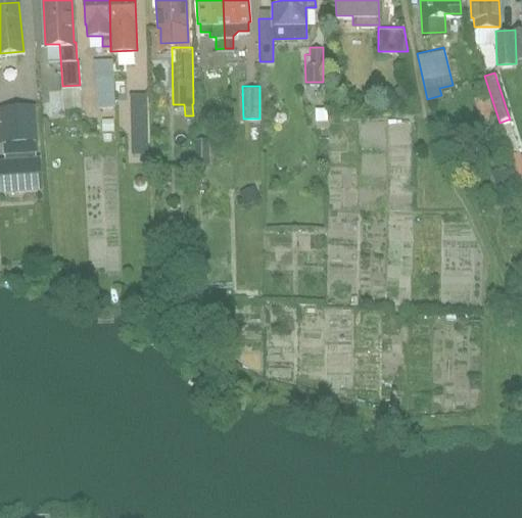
[(96,105),(114,104),(113,88),(95,89),(96,105)]
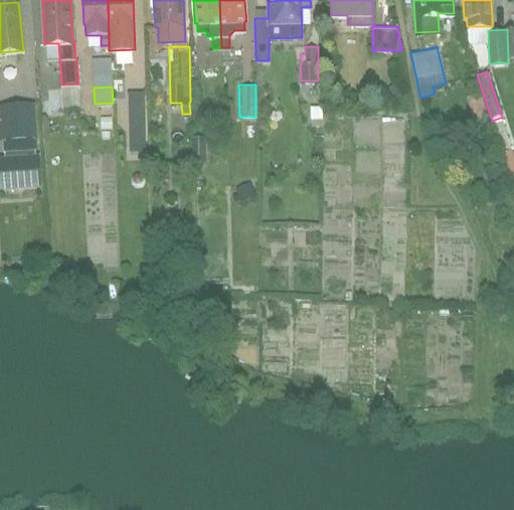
[(144,90),(129,91),(130,127),(145,126),(144,90)]
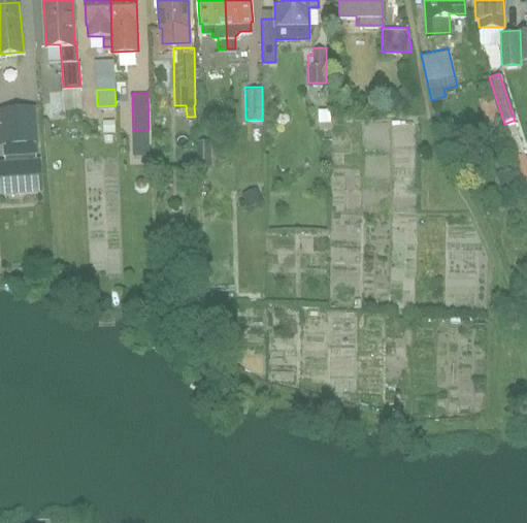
[(33,105),(0,107),(2,140),(3,153),(36,151),(33,105)]
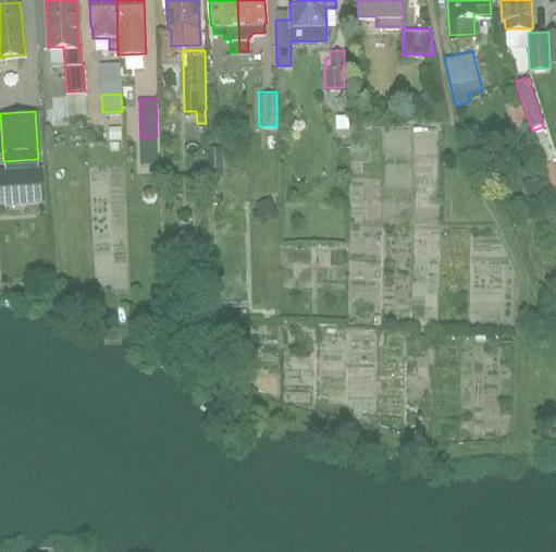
[(348,112),(335,113),(335,126),(348,125),(348,112)]
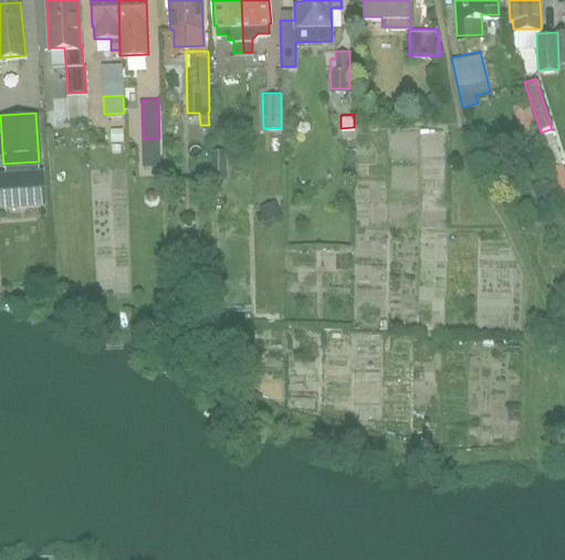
[(85,115),(74,115),(74,122),(79,126),(85,126),(85,115)]
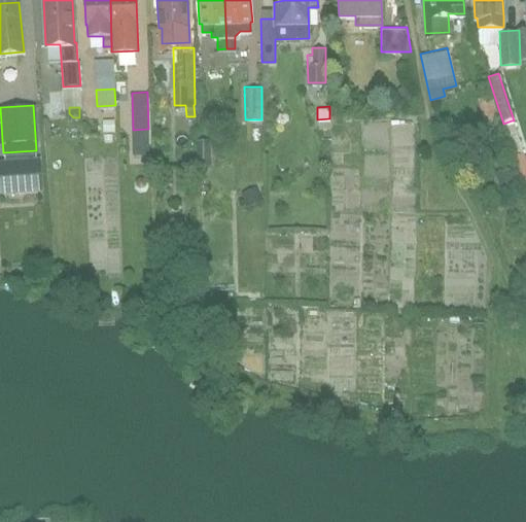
[(449,109),(442,112),(445,123),(453,120),(449,109)]
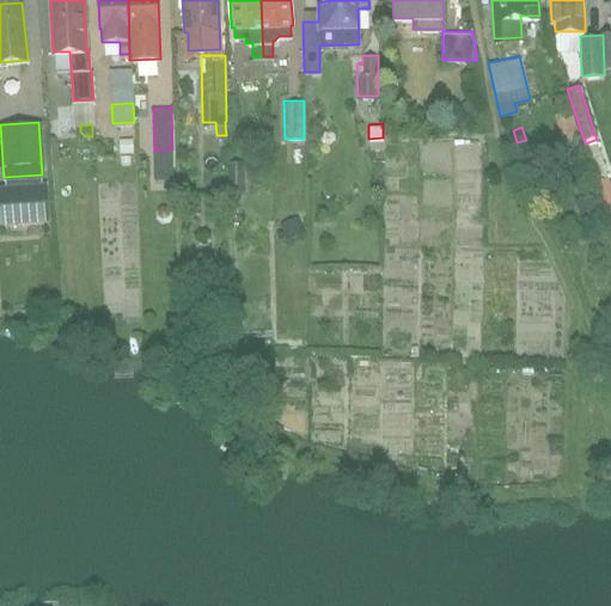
[(132,134),(118,135),(120,150),(133,150),(132,134)]
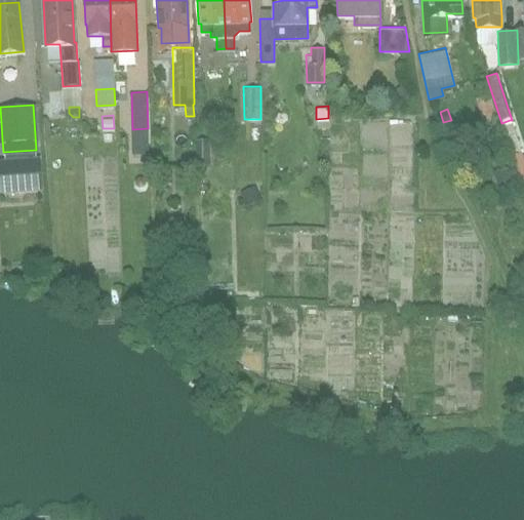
[(510,120),(501,123),(511,153),(520,151),(510,120)]
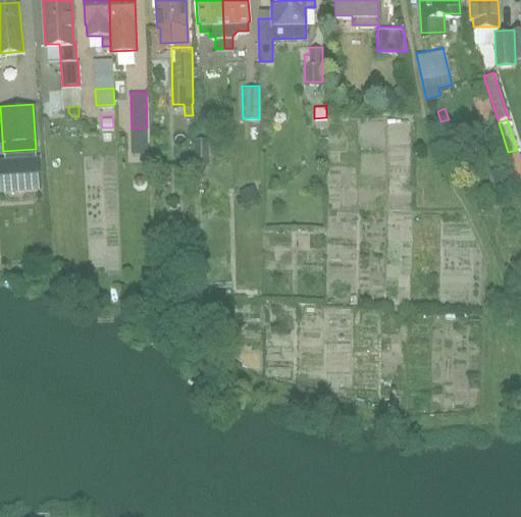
[(407,120),(358,122),(358,132),(408,130),(407,120)]
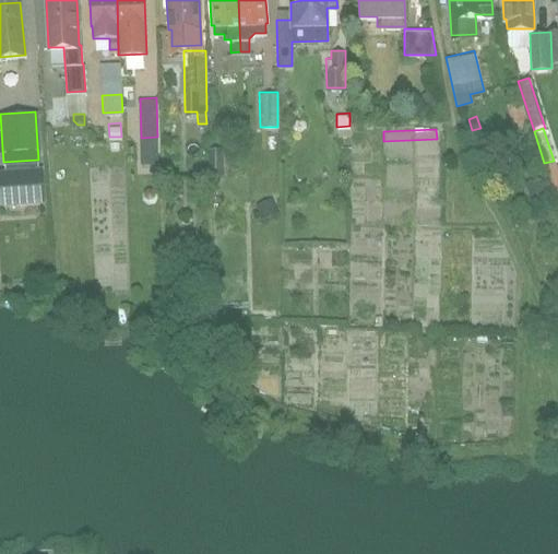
[(223,173),(222,145),(208,145),(208,173),(223,173)]
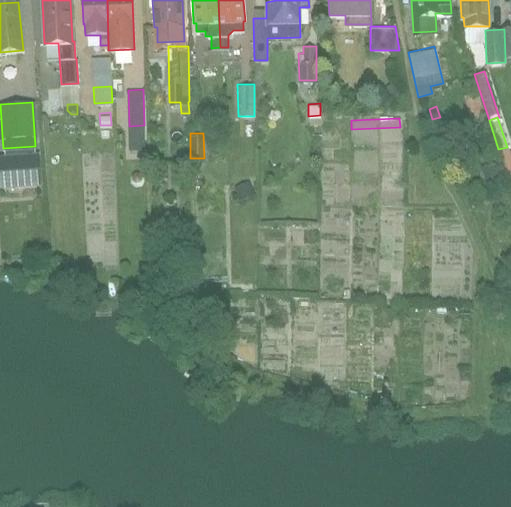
[(509,171),(510,170),(510,151),(509,146),(502,149),(509,171)]
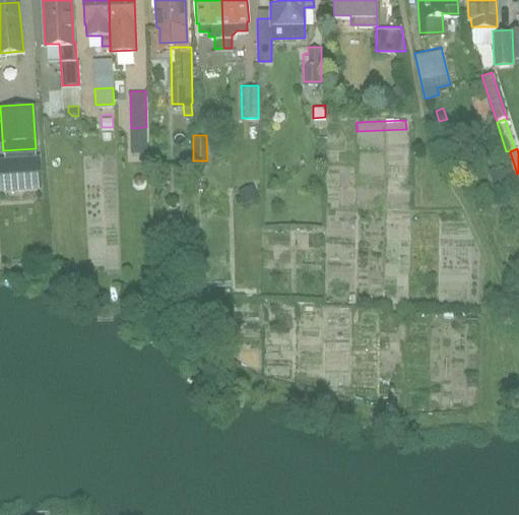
[(327,155),(326,207),(351,207),(352,155),(327,155)]
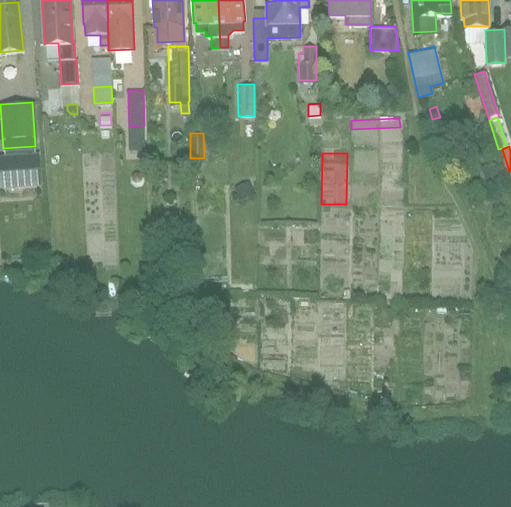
[(494,159),(483,163),(488,180),(499,176),(494,159)]
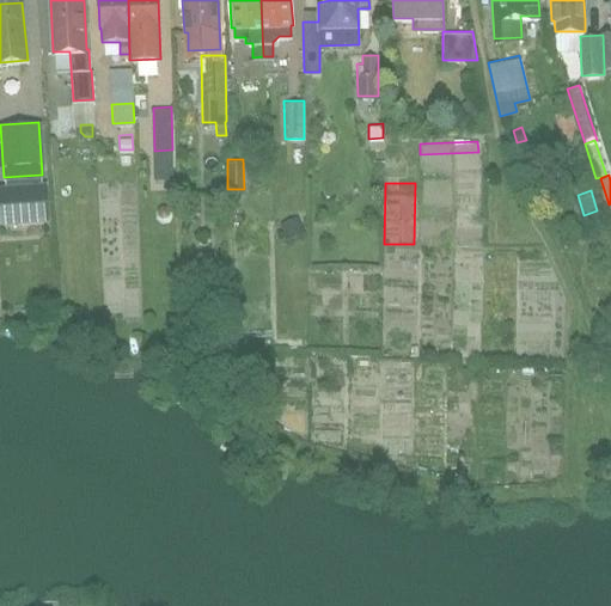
[(46,234),(44,203),(0,206),(0,232),(19,231),(19,237),(46,234)]
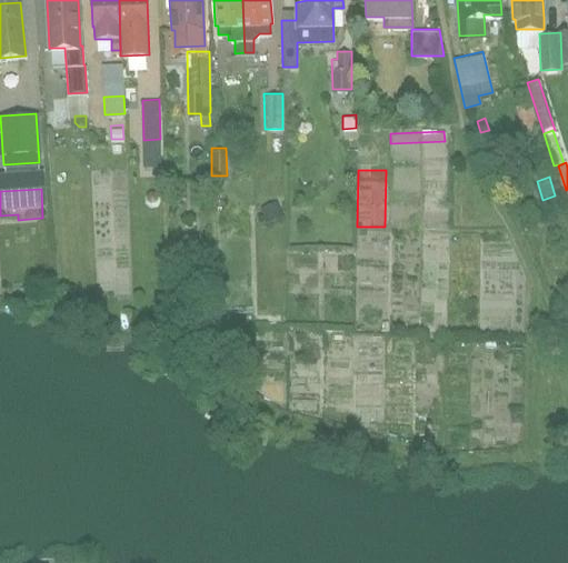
[(277,203),(260,210),(265,220),(281,213),(277,203)]
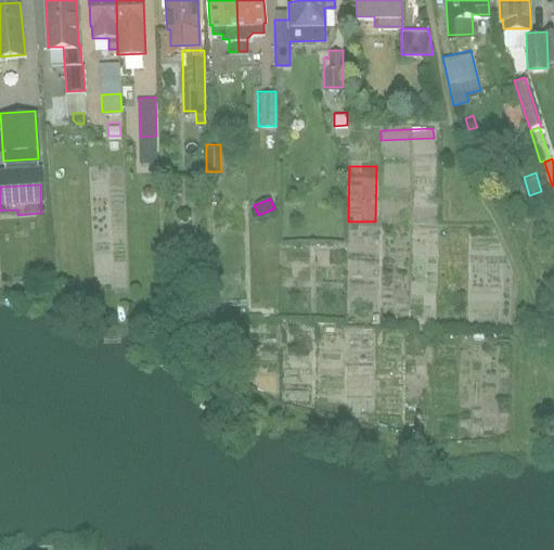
[(432,265),(429,234),(410,235),(412,267),(432,265)]
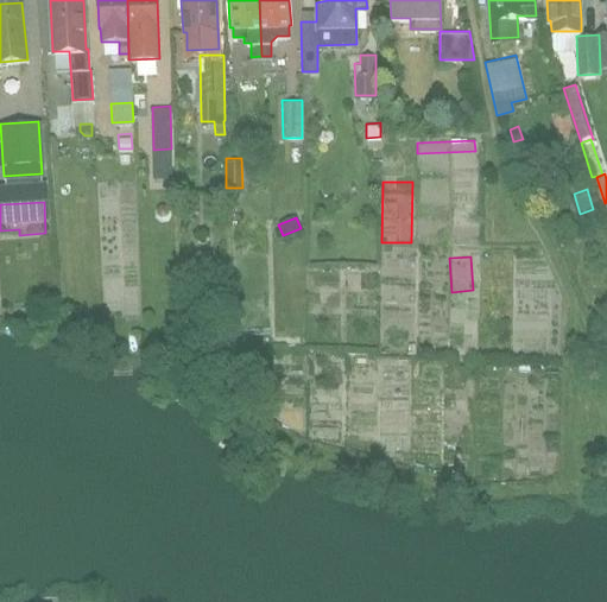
[(307,267),(309,310),(359,308),(358,291),(377,290),(375,264),(307,267)]
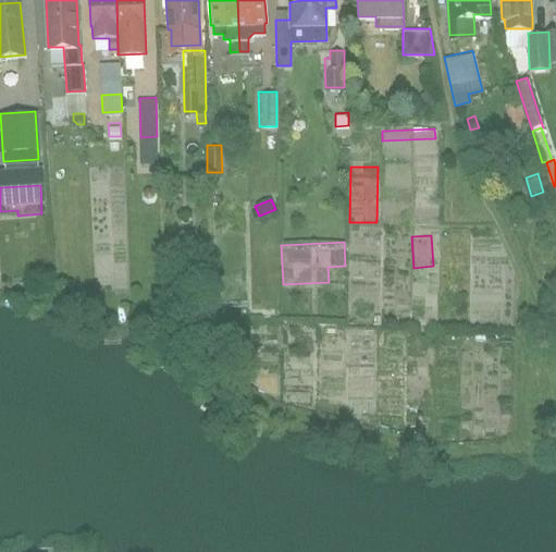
[(473,287),(501,287),(501,258),(473,258),(473,287)]
